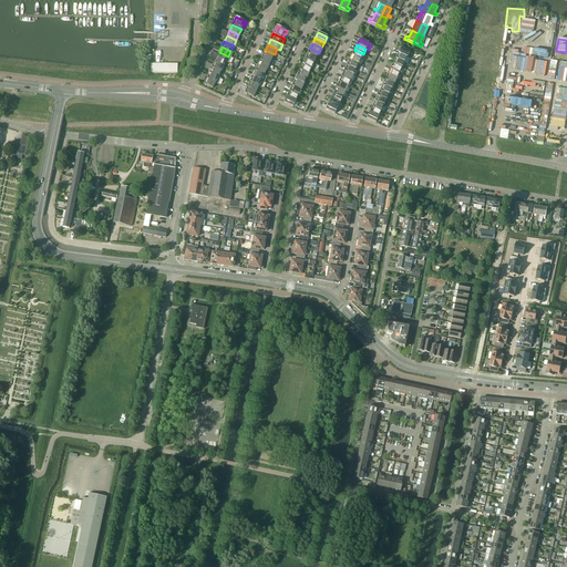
[(412,53),(401,48),(398,53),(410,59),(412,53)]
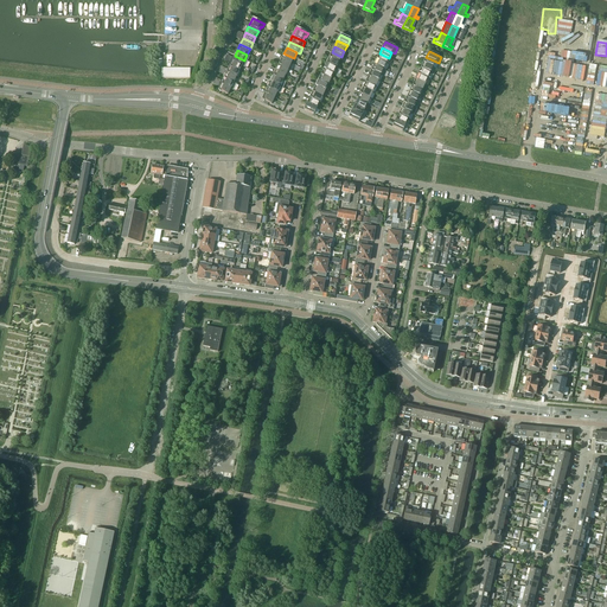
[(342,57),(332,52),(328,57),(339,63),(342,57)]
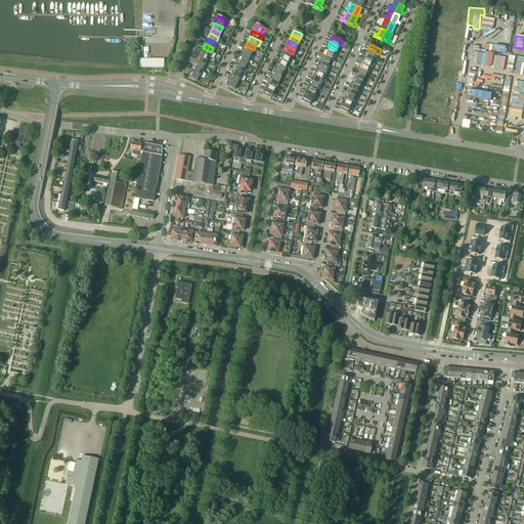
[(254,50),(245,46),(243,51),(251,55),(254,50)]
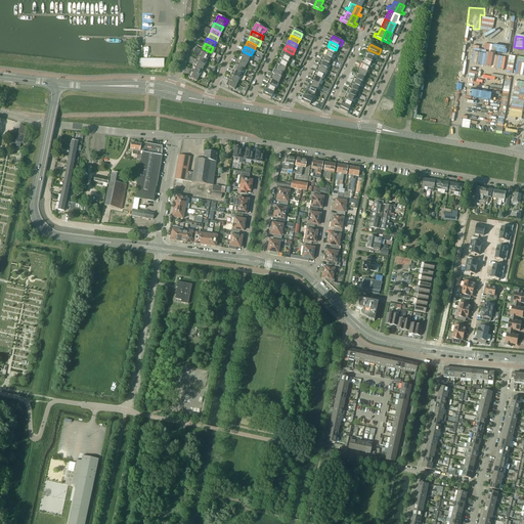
[(336,50),(328,46),(324,51),(334,55),(336,50)]
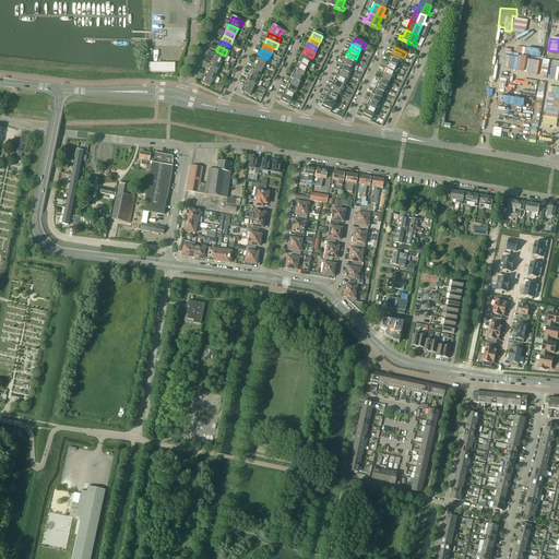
[(228,57),(225,56),(216,51),(213,56),(223,60),(225,62),(228,57)]
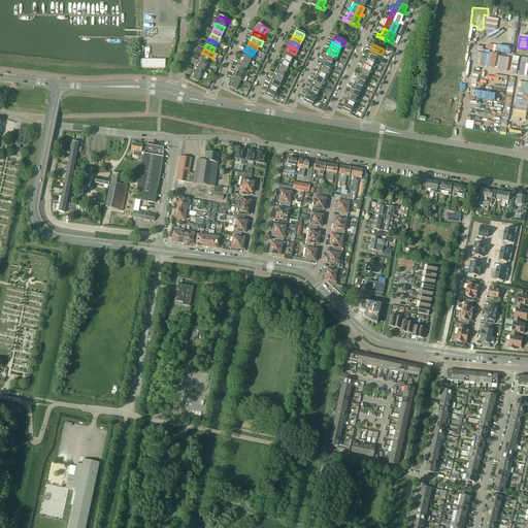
[(295,55),(286,50),(284,55),(292,59),(295,55)]
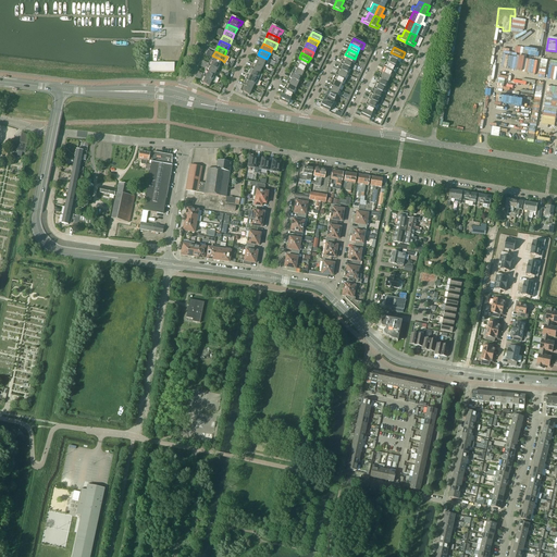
[(399,63),(403,58),(391,52),(388,58),(397,62),(399,63)]
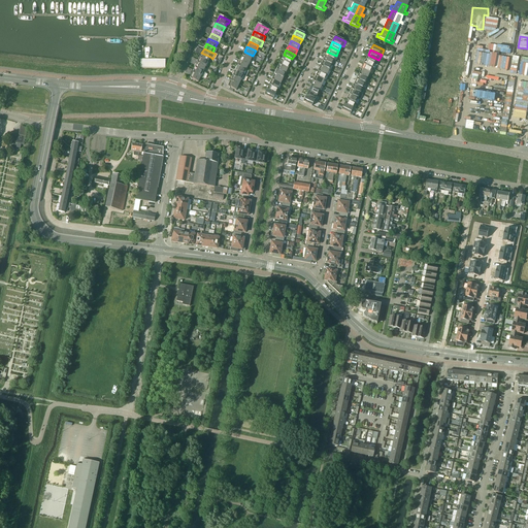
[(253,56),(244,52),(242,57),(251,61),(253,56)]
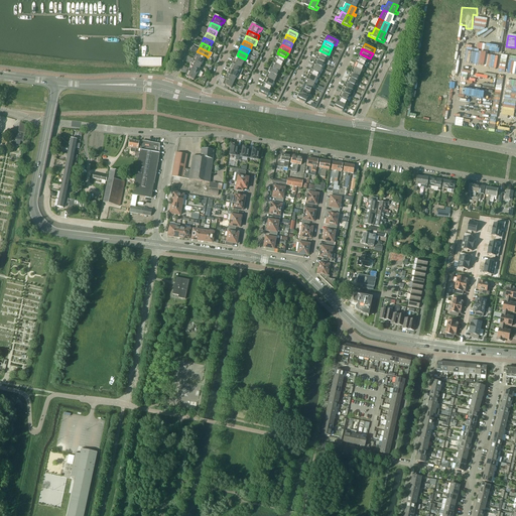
[(319,50),(317,55),(326,59),(329,54),(319,50)]
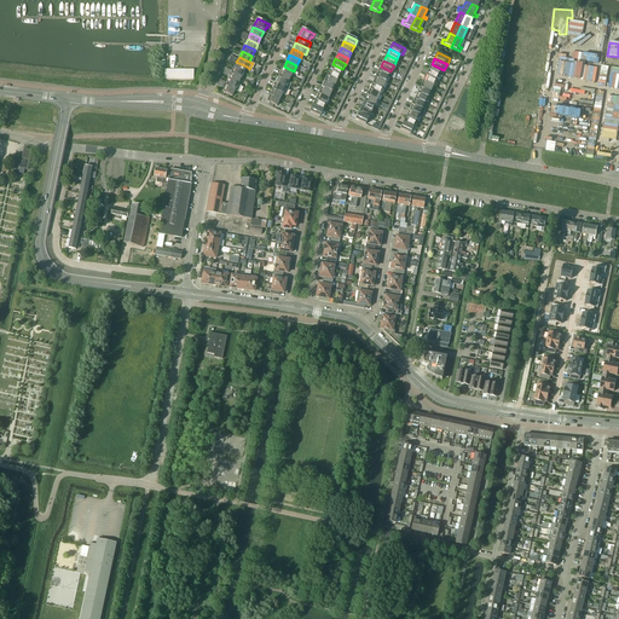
[(247,67),(236,62),(233,68),(243,73),(247,67)]
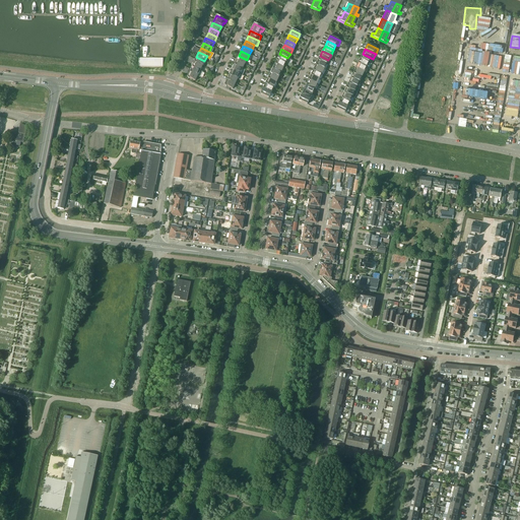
[(290,60),(287,58),(279,54),(277,59),(285,63),(288,65),(290,60)]
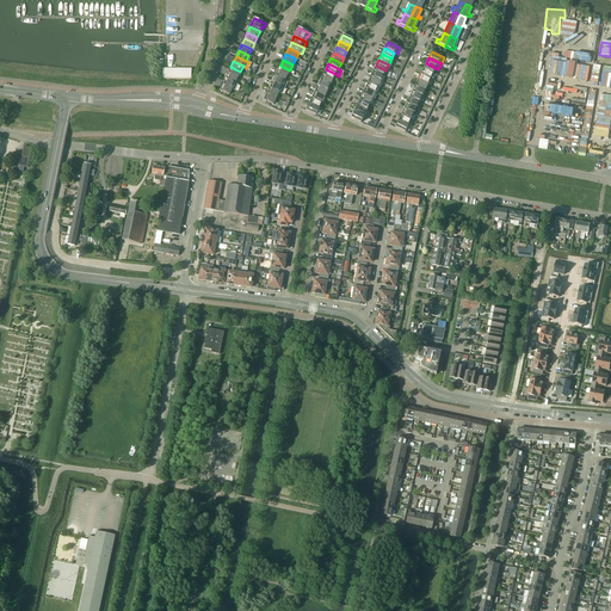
[(439,69),(438,69),(436,68),(426,63),(423,69),(433,74),(436,75),(437,75),(439,69)]
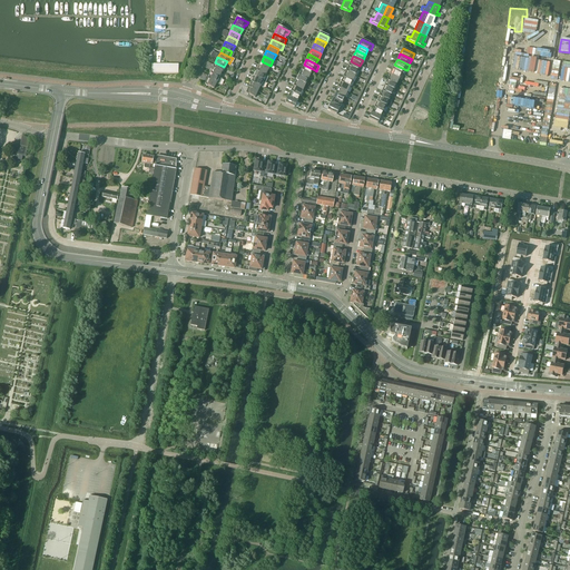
[(271,66),(262,61),(258,66),(267,70),(271,66)]
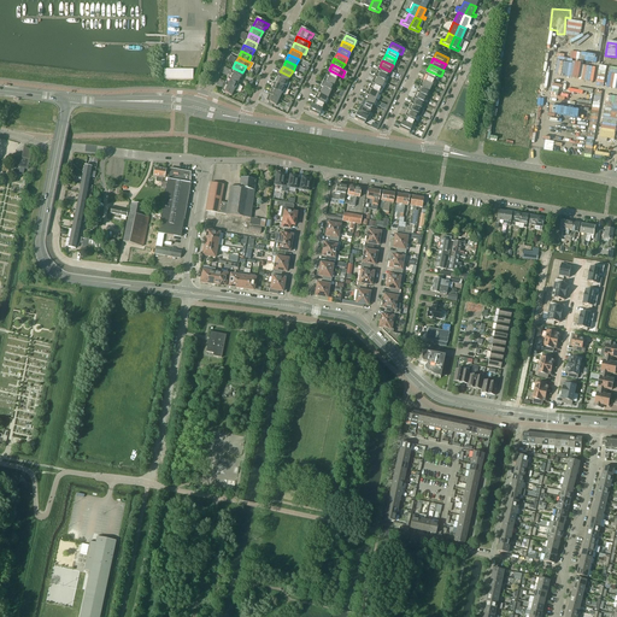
[(393,72),(389,71),(380,66),(377,72),(387,77),(389,78),(393,72)]
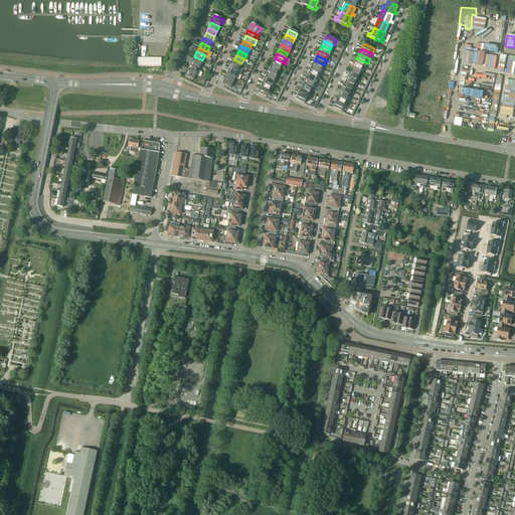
[(202,60),(194,56),(192,61),(200,65),(202,60)]
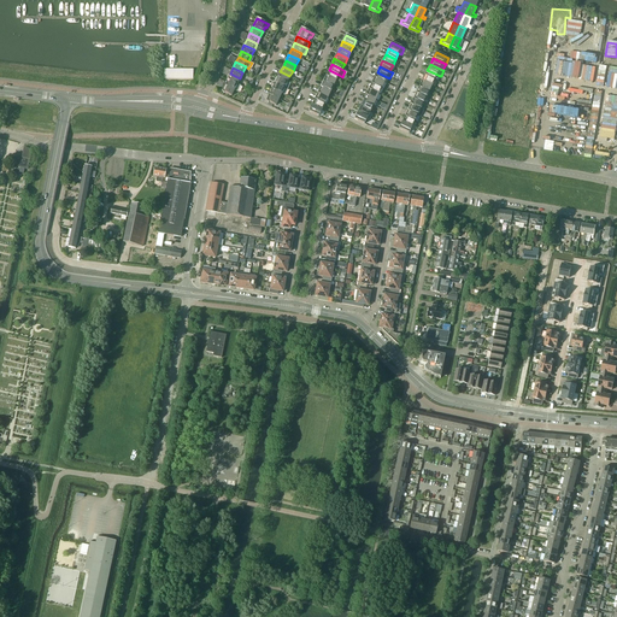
[(193,80),(193,70),(164,70),(164,78),(193,80)]
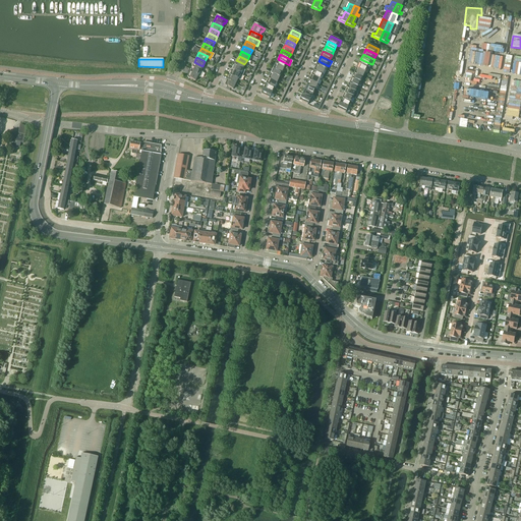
[(286,63),(278,59),(275,64),(284,68),(286,63)]
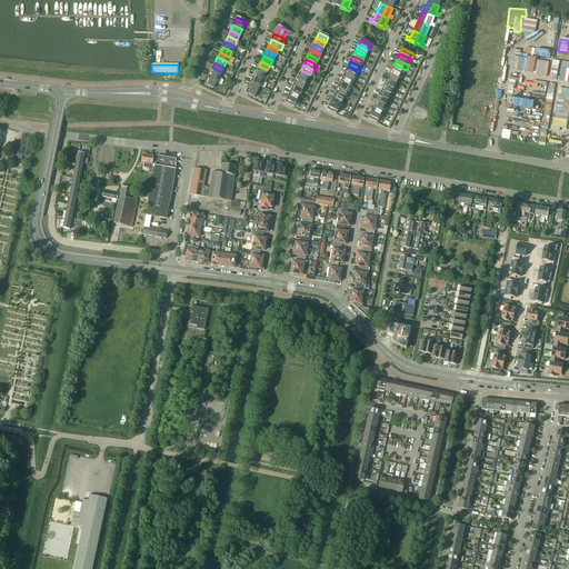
[(406,70),(403,69),(393,65),(391,70),(400,75),(403,76),(406,70)]
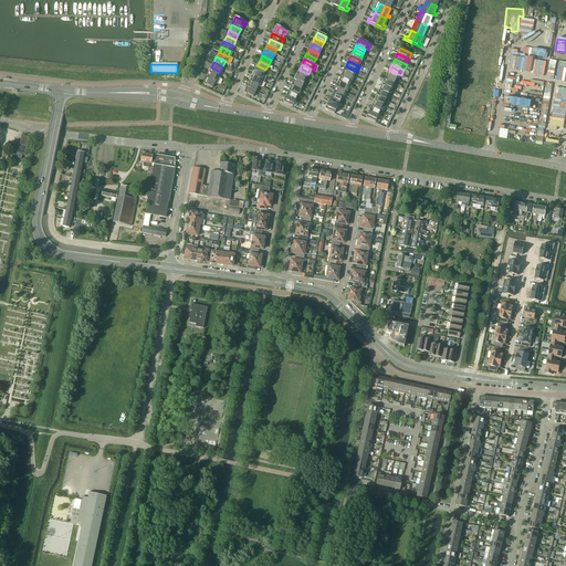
[(265,70),(257,65),(254,71),(263,75),(265,70)]
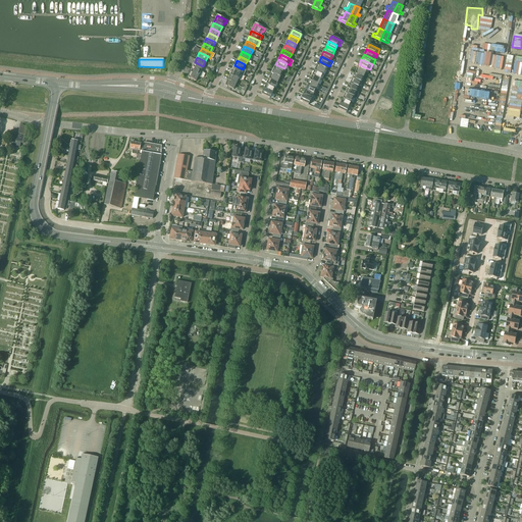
[(327,65),(319,61),(316,65),(325,70),(327,65)]
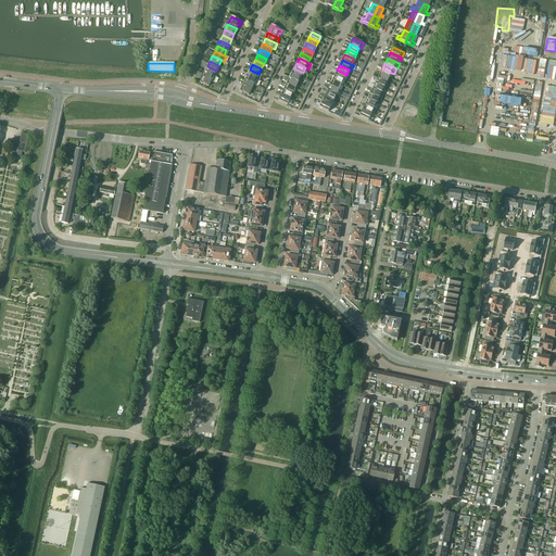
[(216,71),(207,66),(204,72),(214,76),(216,71)]
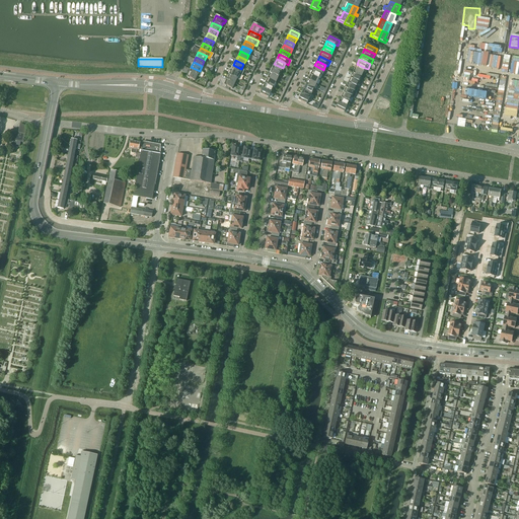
[(283,68),(274,64),(272,69),(280,73),(283,68)]
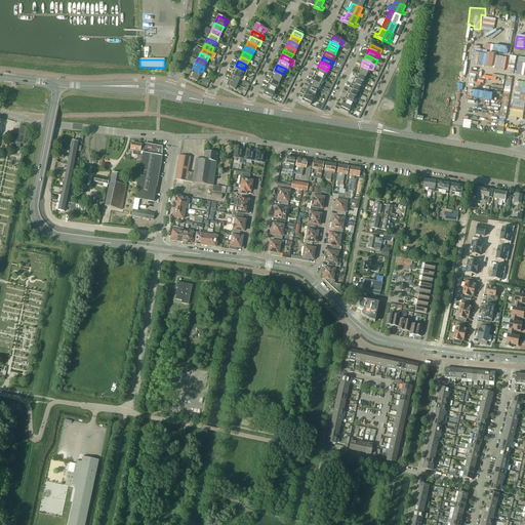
[(369,69),(361,65),(359,69),(367,74),(369,69)]
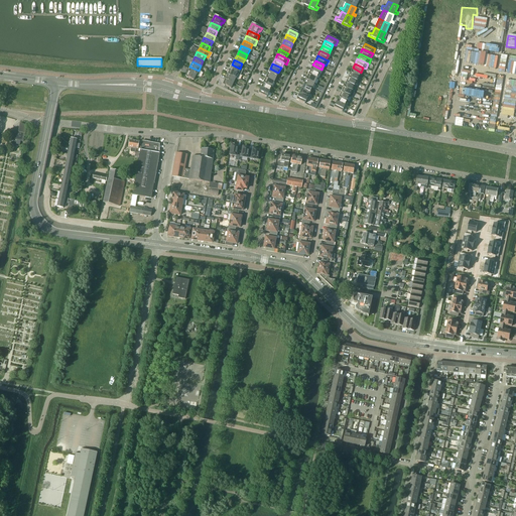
[(243,71),(240,69),(232,65),(230,70),(241,75),(243,71)]
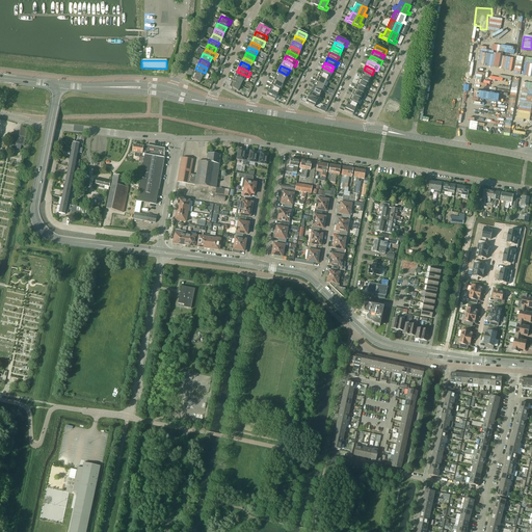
[(331,72),(322,67),(320,72),(328,76),(331,72)]
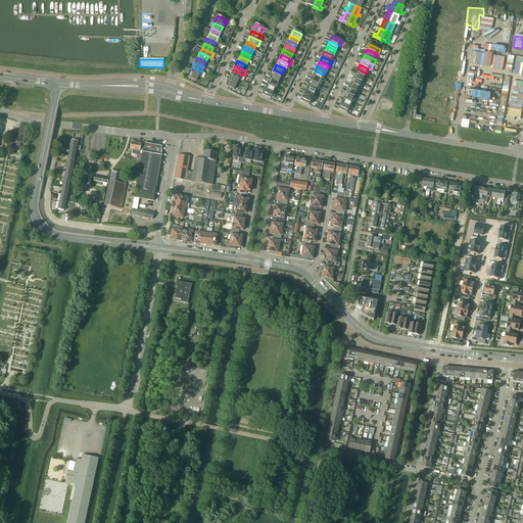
[(203,73),(201,72),(192,67),(190,73),(198,77),(201,78),(203,73)]
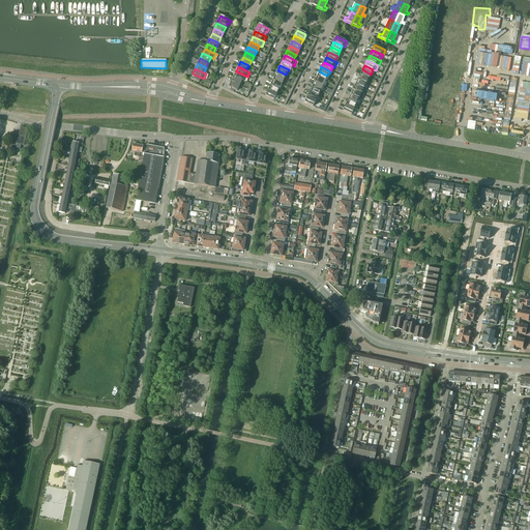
[(371,75),(362,69),(359,75),(369,79),(371,75)]
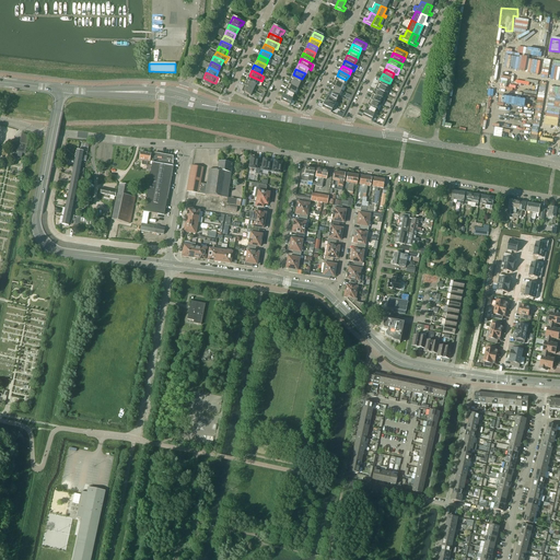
[(302,79),(293,74),(291,80),(300,84),(302,79)]
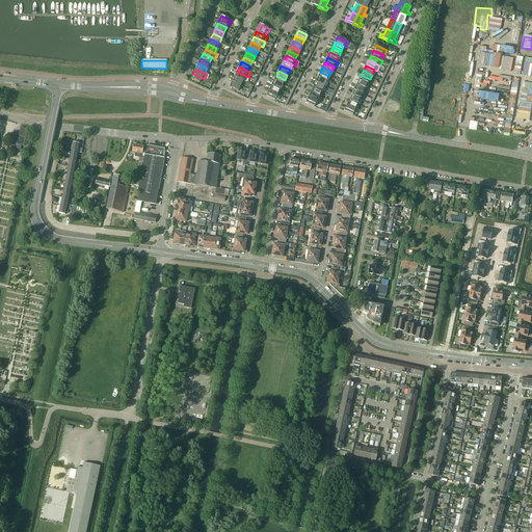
[(248,77),(237,72),(234,77),(242,81),(245,82),(248,77)]
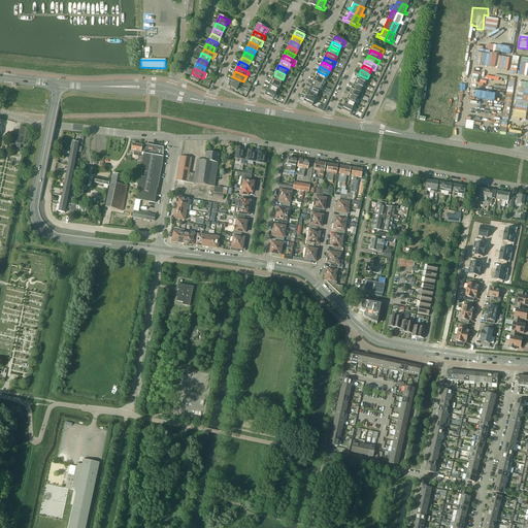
[(326,75),(318,71),(316,76),(324,80),(326,75)]
